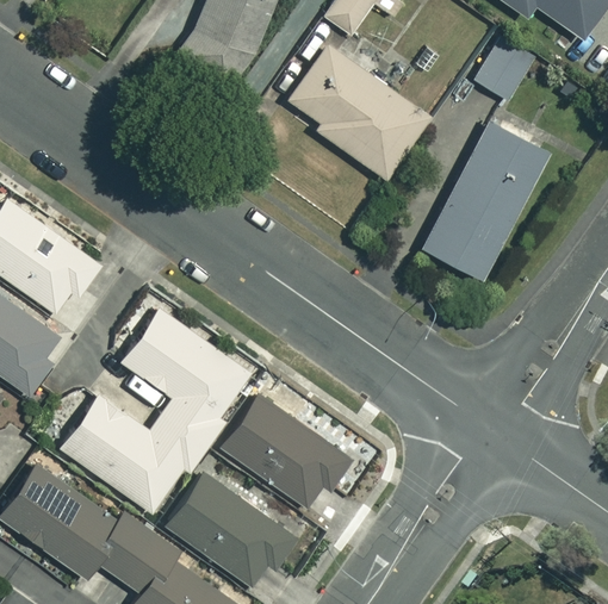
[(205,0),(181,55),(241,81),(277,0),(205,0)]
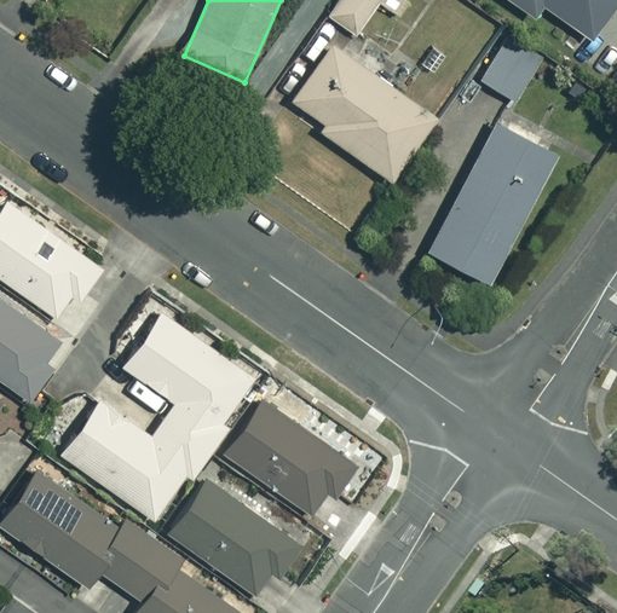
[(381,0),(339,0),(327,17),(355,36),(381,0)]
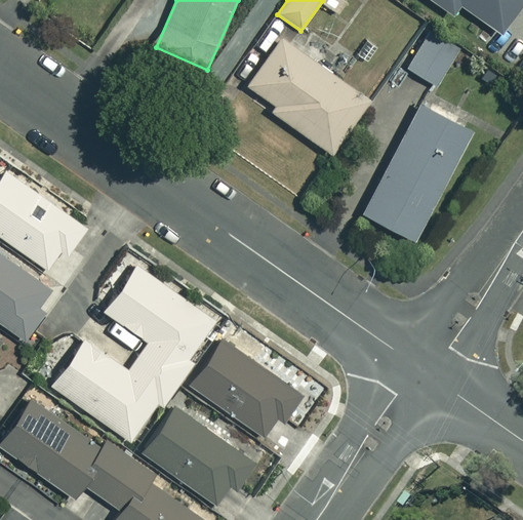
[(522,5),(522,0),(430,0),(452,16),(459,6),(501,36),(522,5)]
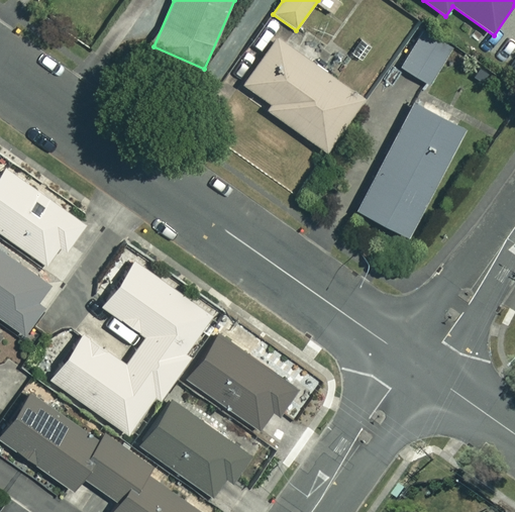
[(452,49),(423,32),(402,68),(430,85),(452,49)]
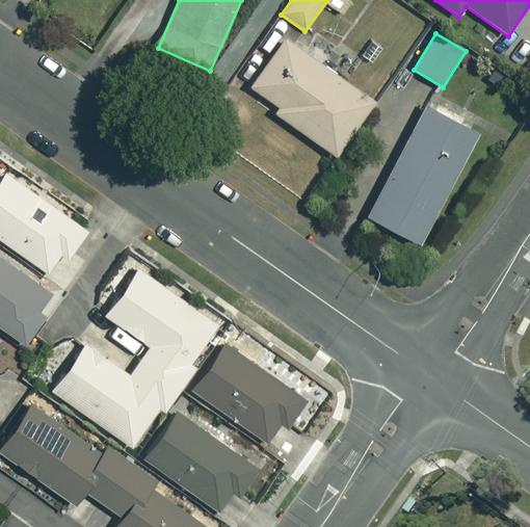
[(378,98),(289,34),(250,87),(279,108),(275,113),(336,157),(378,98)]
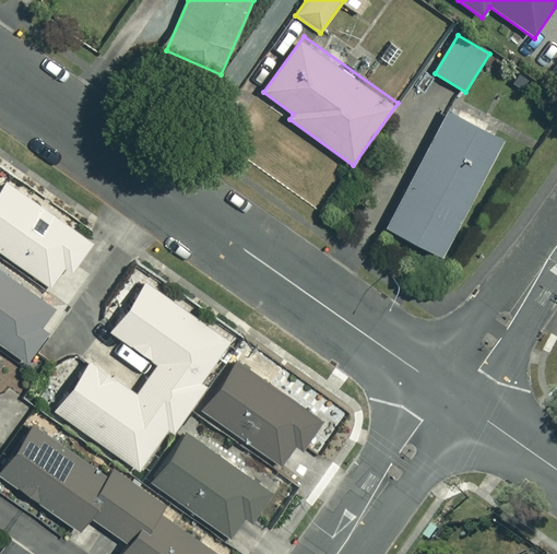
[(506,141),(449,110),(386,226),(443,258),(506,141)]
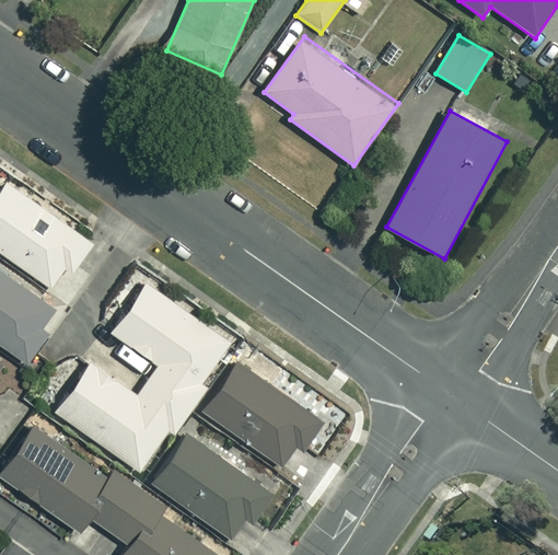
[(93,243),(6,182),(0,189),(0,252),(57,293),(93,243)]
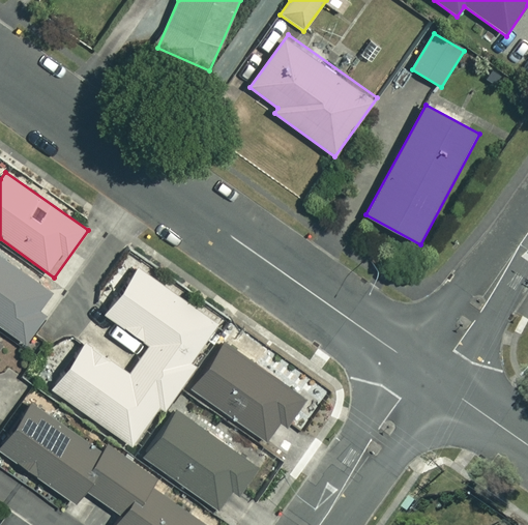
[(54,294),(0,256),(0,324),(22,341),(54,294)]
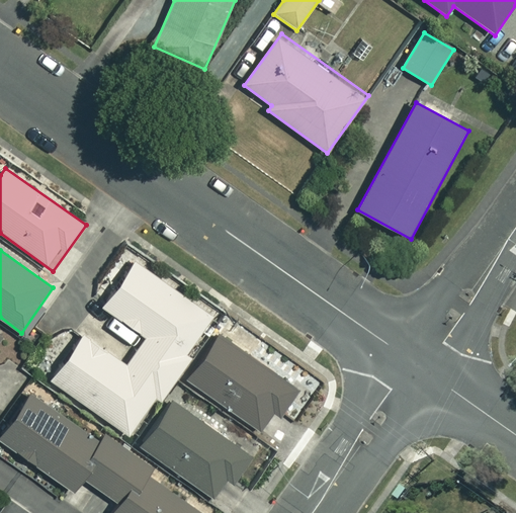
[(216,317),(136,261),(103,309),(146,338),(126,365),(82,335),(51,381),(131,437),(216,317)]
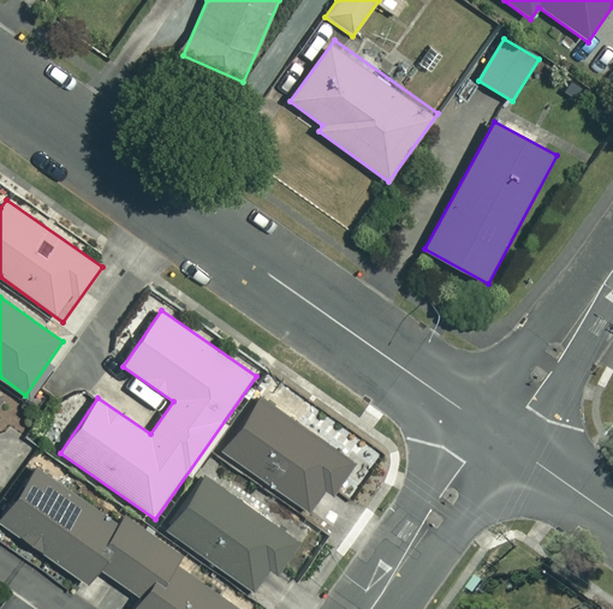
[(355,463),(260,400),(224,454),(309,511),(325,488),(334,494),(355,463)]
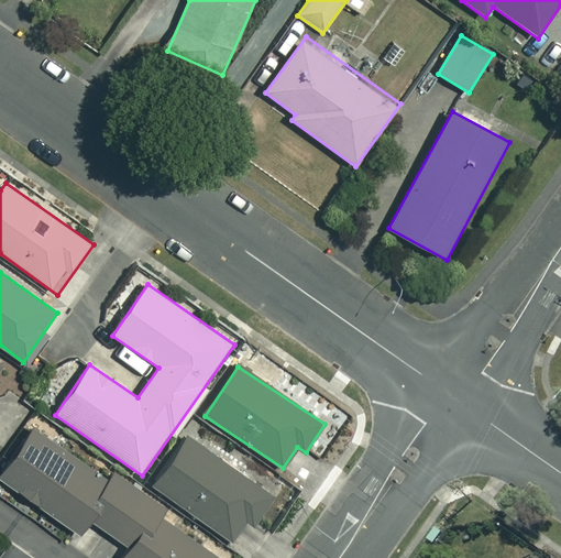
[(109,482),(33,429),(0,478),(0,480),(79,535),(88,521),(129,548),(122,557),(223,557),(161,515),(165,509),(114,473),(109,482)]
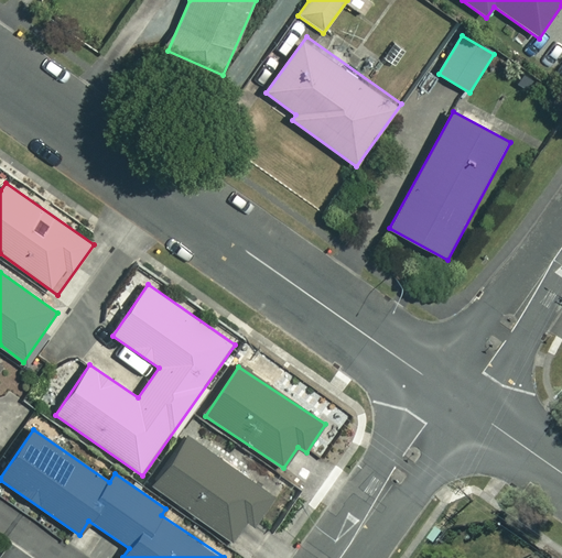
[(284,506),(188,437),(153,487),(228,539),(246,514),(268,529),(284,506)]
